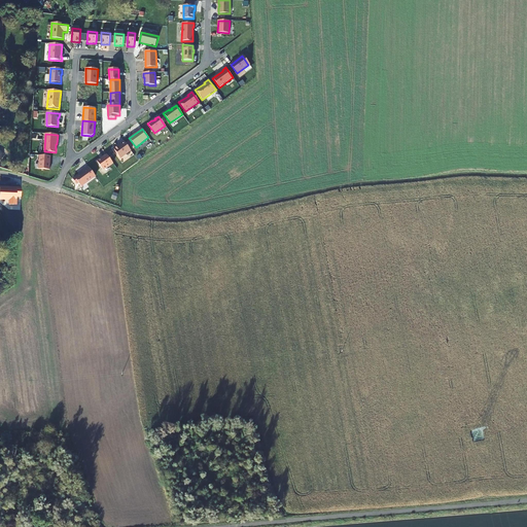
[(119,146),(118,146),(114,149),(120,159),(131,150),(125,141),(120,144),(121,144),(119,146)]
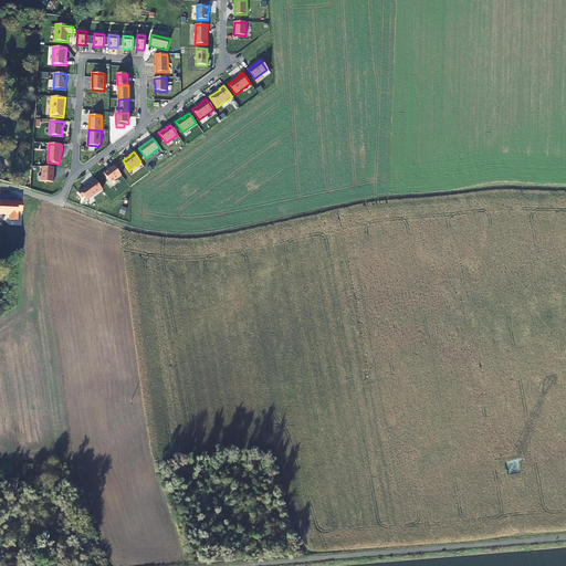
[(122,176),(115,166),(104,174),(112,184),(122,176)]
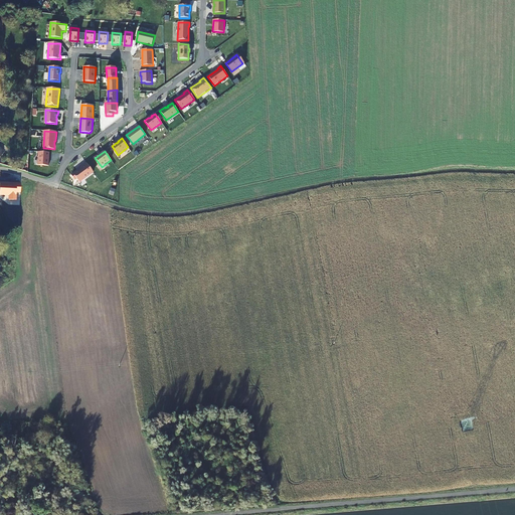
[(49,166),(49,153),(38,152),(38,165),(49,166)]
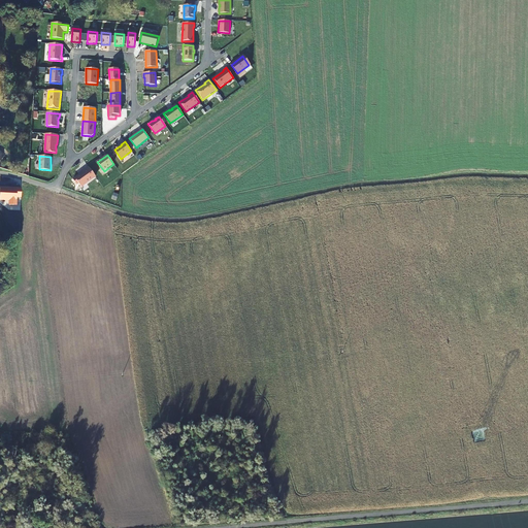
[(96,176),(89,167),(73,179),(76,185),(78,183),(81,187),(96,176)]
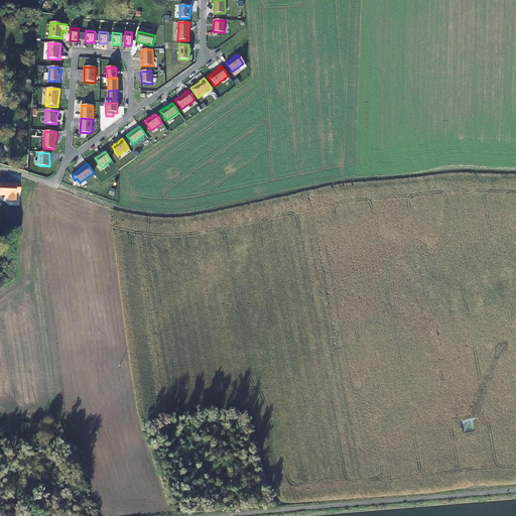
[(20,192),(20,183),(11,183),(11,184),(8,184),(8,183),(0,182),(0,195),(9,196),(8,201),(16,201),(16,192),(20,192)]
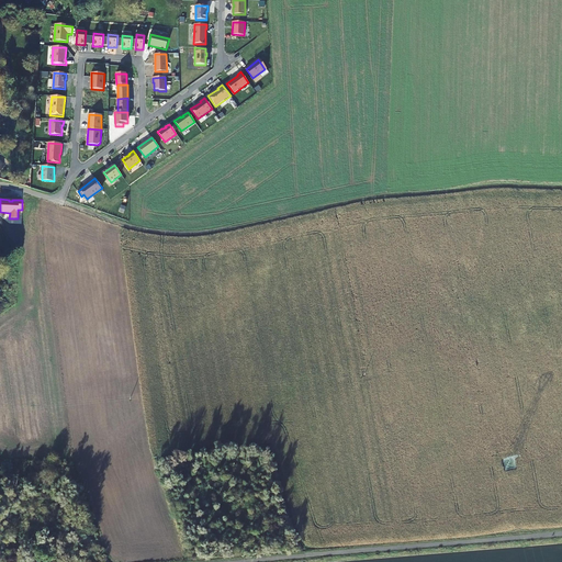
All buildings are outlined.
